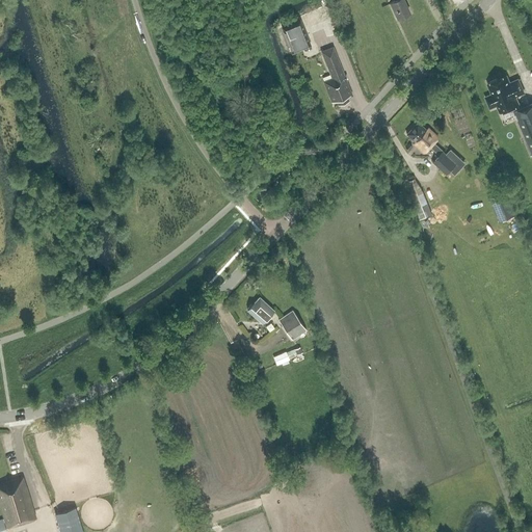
[(398,19),(409,12),(403,0),(395,0),(396,0),(391,2),(398,19)]
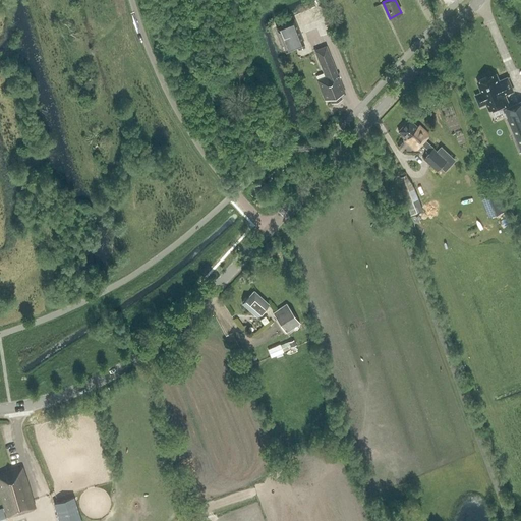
[(293,19),(277,26),(288,51),(304,44),(293,19)]
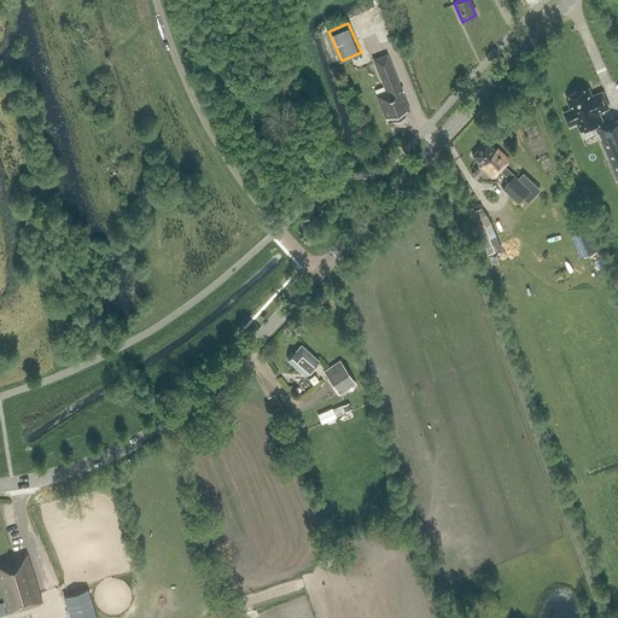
[(388,54),(374,60),(386,91),(377,94),(379,100),(384,112),(386,120),(391,117),(394,122),(406,117),(403,111),(409,110),(388,54)]
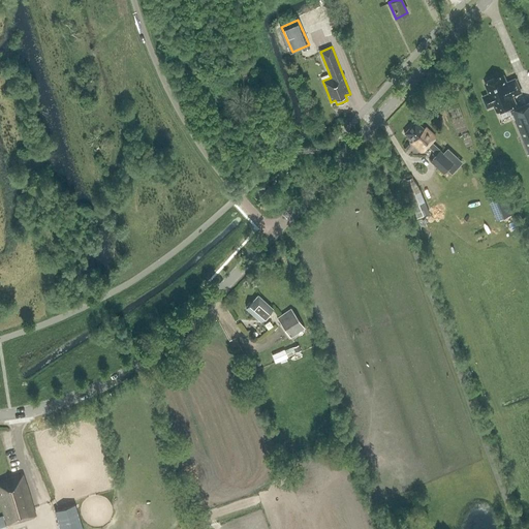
[(528,102),(517,109),(515,104),(516,103),(512,96),(521,92),(516,80),(507,83),(503,75),(486,84),(490,95),(489,95),(487,96),(486,97),(486,98),(486,100),(486,101),(486,102),(487,103),(488,104),(490,105),(491,105),(493,104),(494,103),(498,112),(510,106),(512,111),(510,111),(528,153),(528,102)]
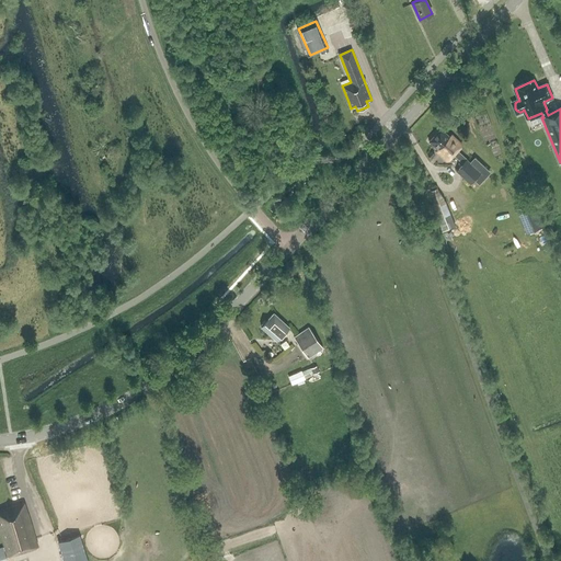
[(470,163),(457,151),(462,145),(451,135),(449,137),(441,128),(430,141),(438,149),(436,151),(447,161),(454,155),(464,164),(458,171),(471,183),(474,180),(480,184),(491,172),(476,158),(470,163)]
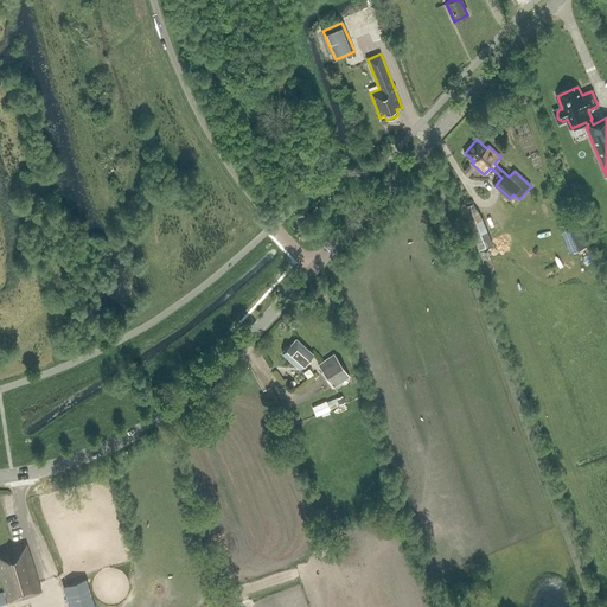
[(575,208),(570,197),(561,202),(566,212),(575,208)]
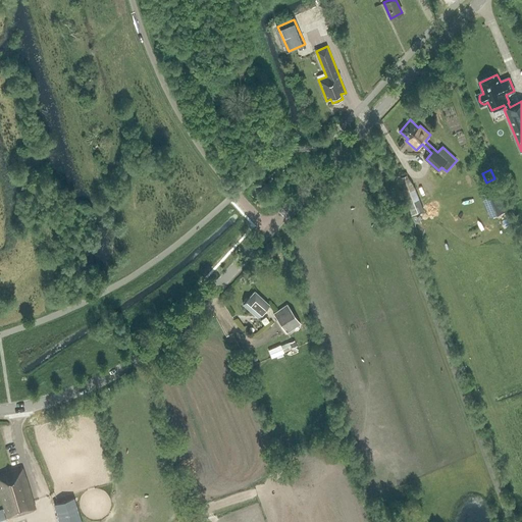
[(419,199),(414,185),(401,190),(407,204),(419,199)]
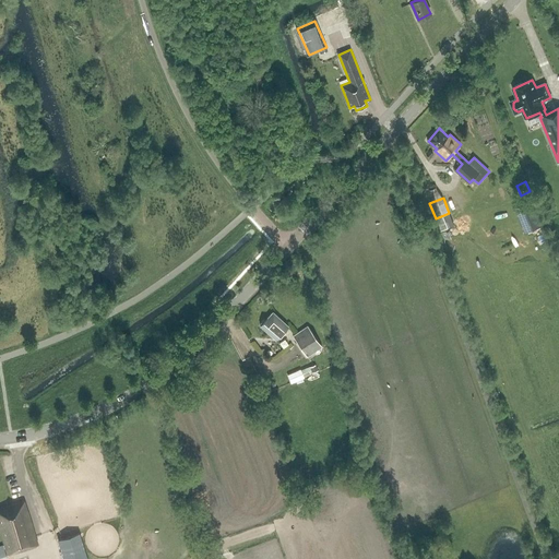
[(539,226),(530,201),(514,207),(524,233),(539,226)]
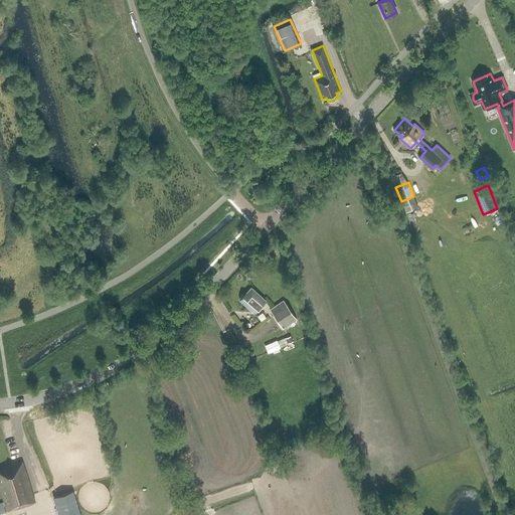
[(252,312),(265,299),(251,288),(245,294),(244,295),(243,295),(240,297),(240,299),(239,300),(252,312)]
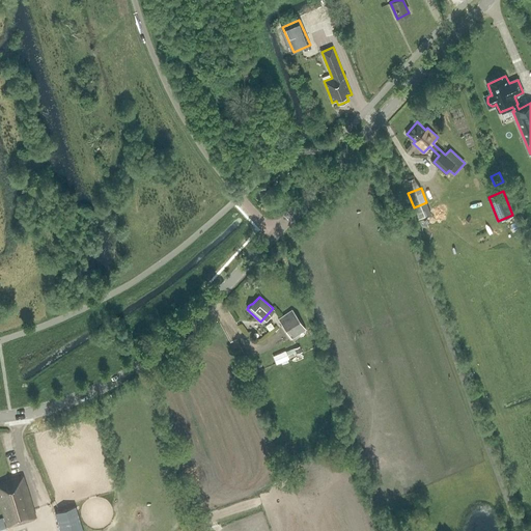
[(306,330),(303,324),(292,310),(279,319),(292,339),(306,330)]
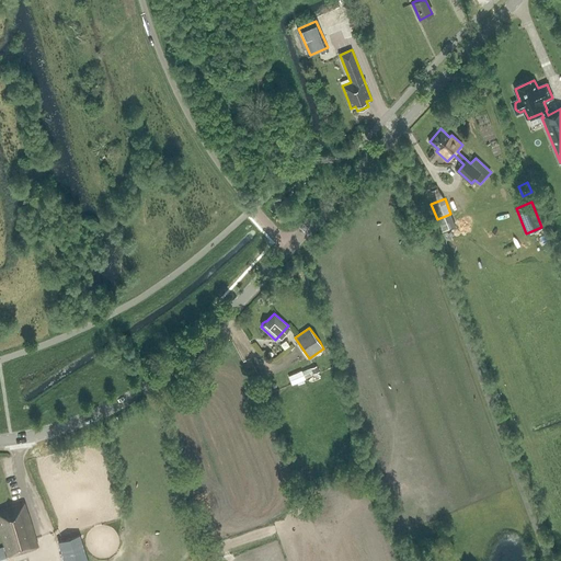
[(301,371),(288,377),(292,385),(305,378),(301,371)]
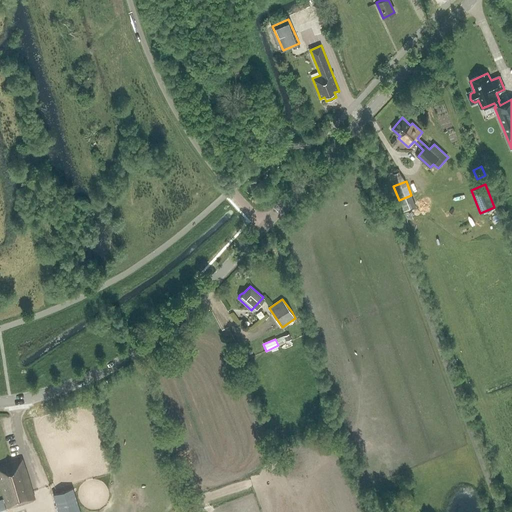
[(248,359),(244,347),(238,349),(241,361),(248,359)]
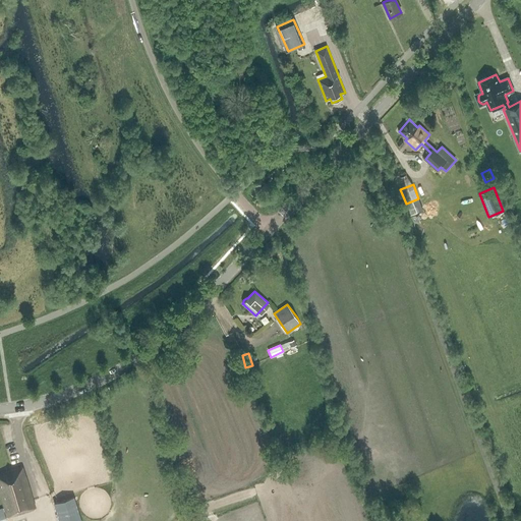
[(0,494),(4,508),(3,509),(5,517),(36,508),(22,467),(0,474),(0,494)]
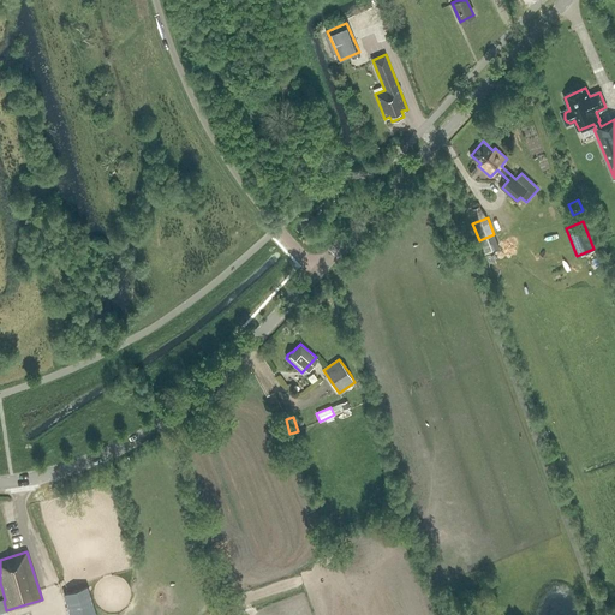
[(96,614),(88,586),(64,593),(70,614),(96,614)]
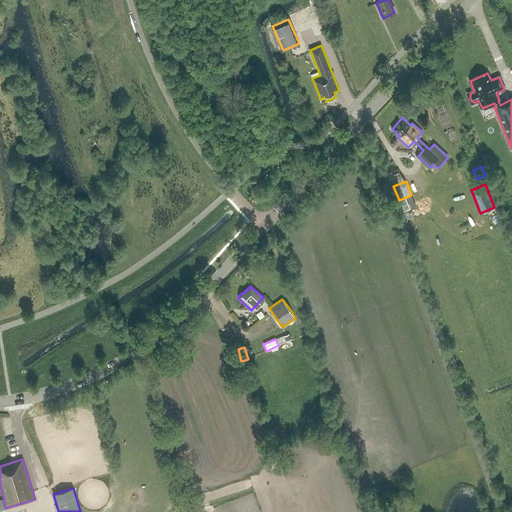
All buildings are outlined.
